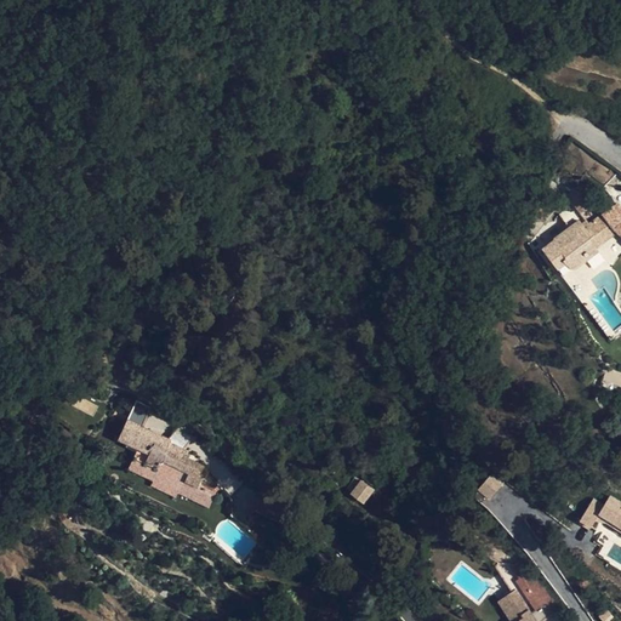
[(603,214),(615,229),(620,234),(620,206),(617,203),(603,214)]
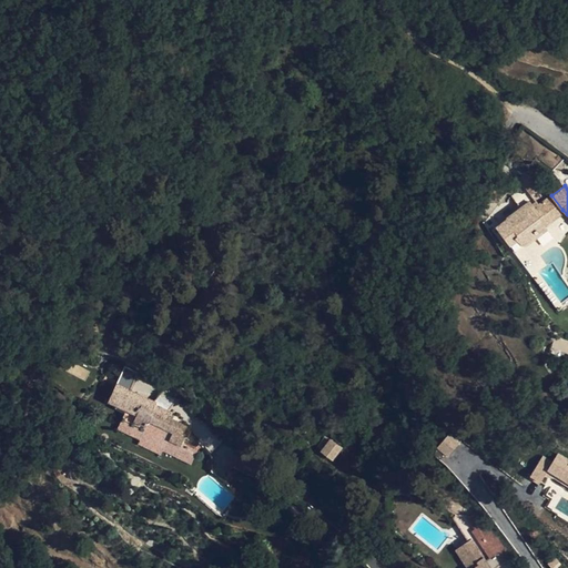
[(563,210),(551,195),(539,203),(540,205),(538,206),(544,216),(540,219),(544,224),(563,210)]
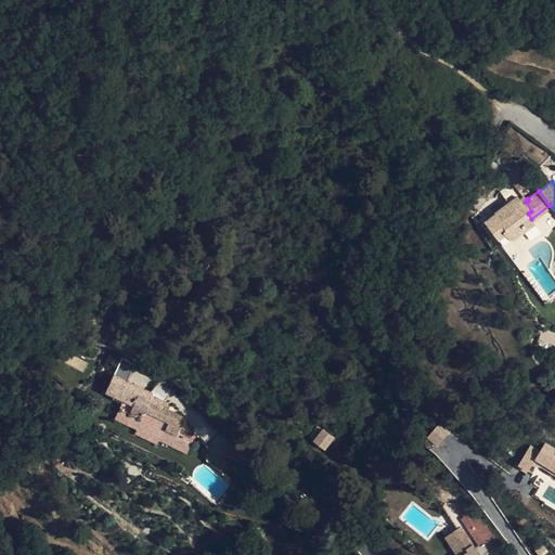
[(534,223),(531,219),(528,214),(531,211),(526,202),(524,204),(518,197),(497,213),(498,215),(486,223),(499,240),(507,233),(514,240),(534,223)]
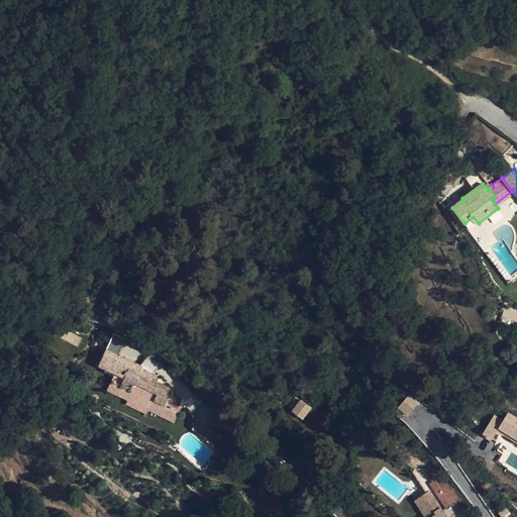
[(503,264),(490,246),(485,250),(498,268),(503,264)]
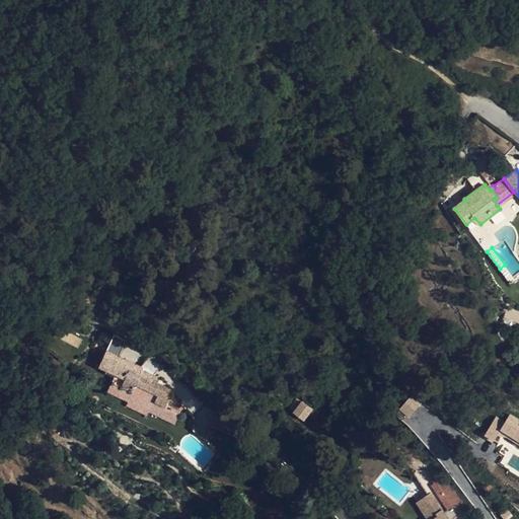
[(511,284),(518,277),(518,275),(515,278),(505,265),(500,269),(511,284)]
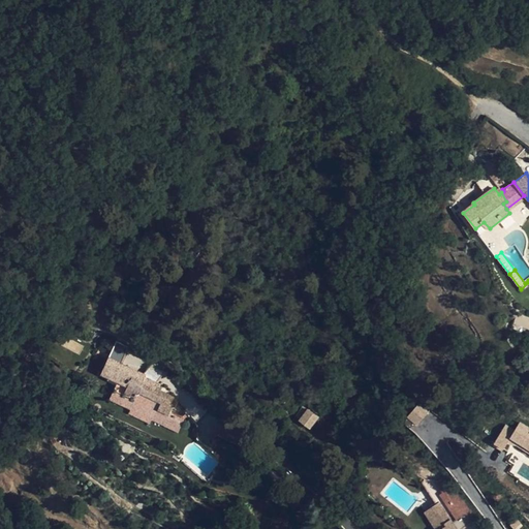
[(109,338),(98,351),(109,356),(101,374),(109,377),(107,380),(115,384),(109,399),(130,409),(151,419),(153,419),(157,410),(168,415),(169,413),(177,398),(161,390),(155,383),(157,380),(147,371),(145,373),(121,362),(127,346),(109,338)]
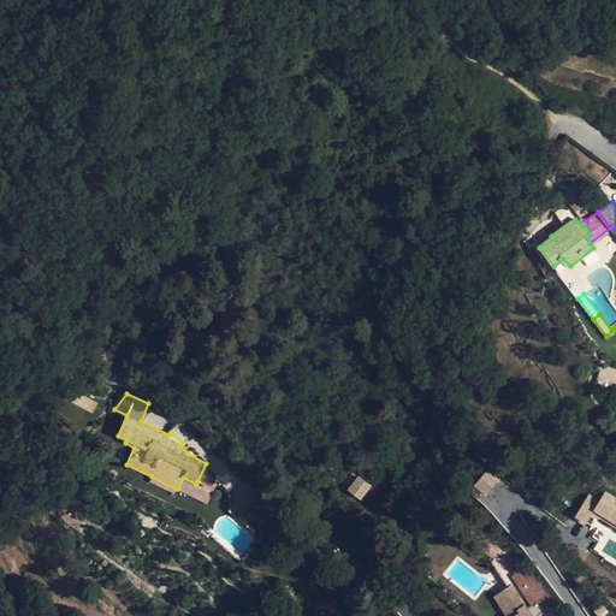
[(193,433),(179,422),(171,432),(183,443),(193,433)]
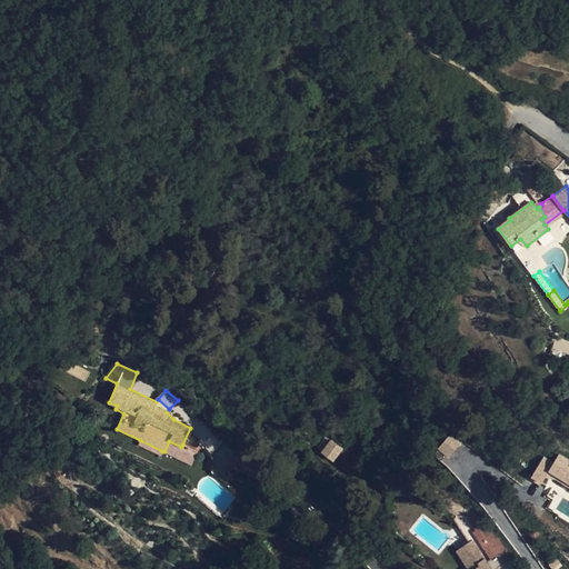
[(449,453),(459,442),(450,433),(439,446),(449,453)]
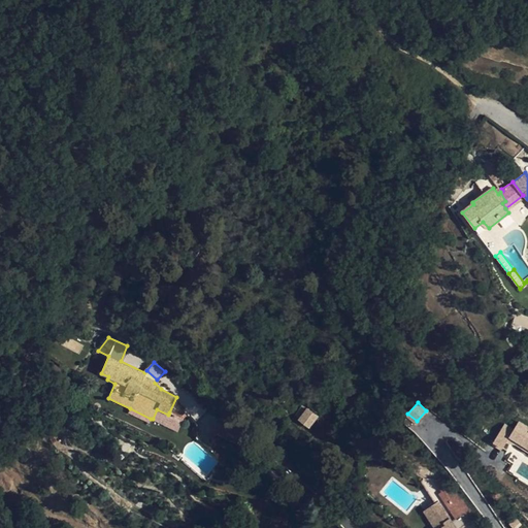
[(149,422),(151,419),(130,408),(128,413),(149,422)]
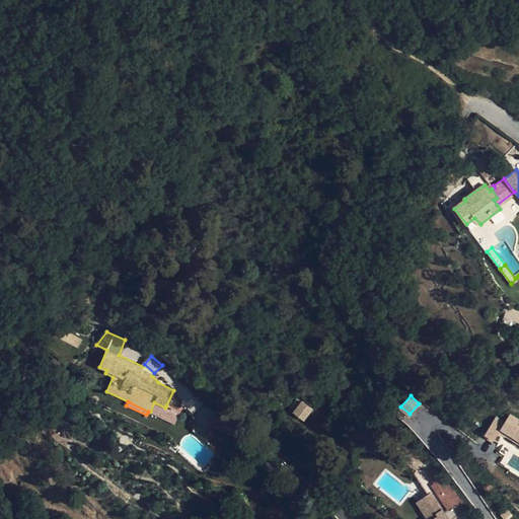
[(301,401),(294,412),(305,419),(312,409),(301,401)]
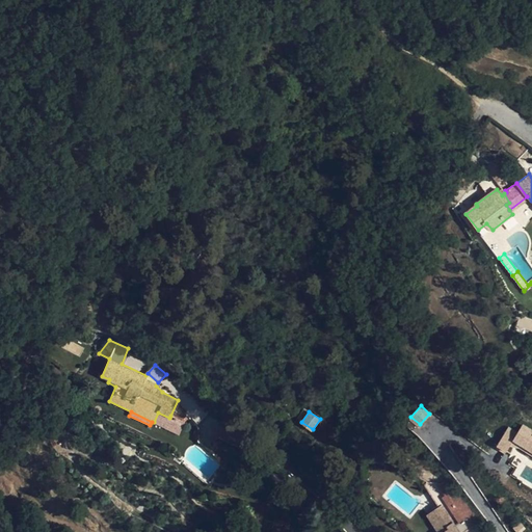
[(184,422),(170,416),(169,418),(158,413),(154,422),(179,434),(184,422)]
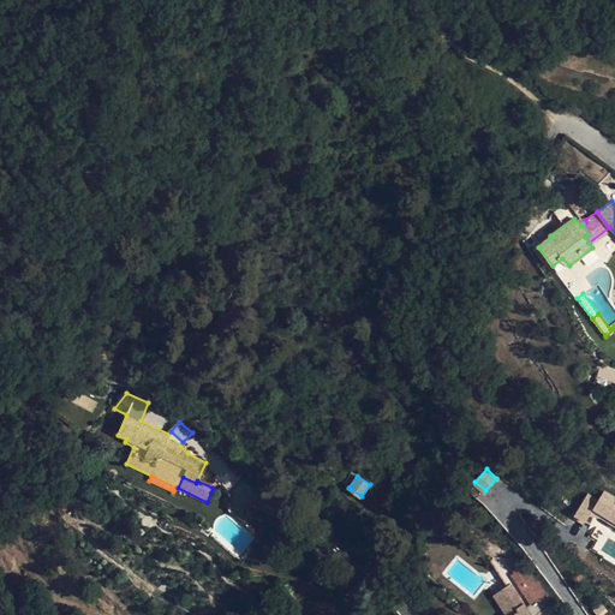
[(598,499),(587,493),(573,518),(587,526),(593,517),(614,527),(614,497),(603,491),(598,499)]
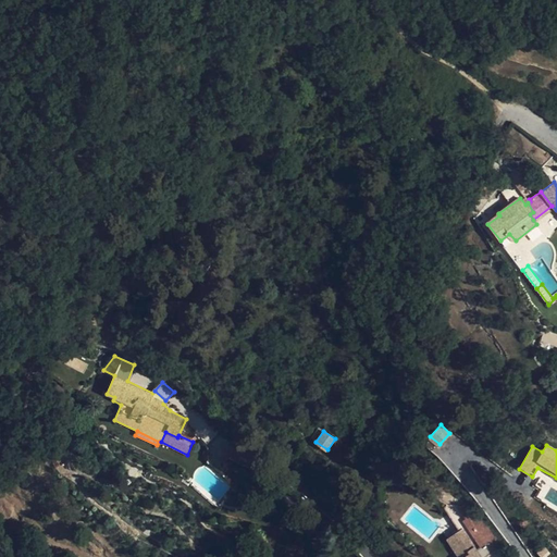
[(472,522),(461,506),(444,506),(460,530),(472,522)]
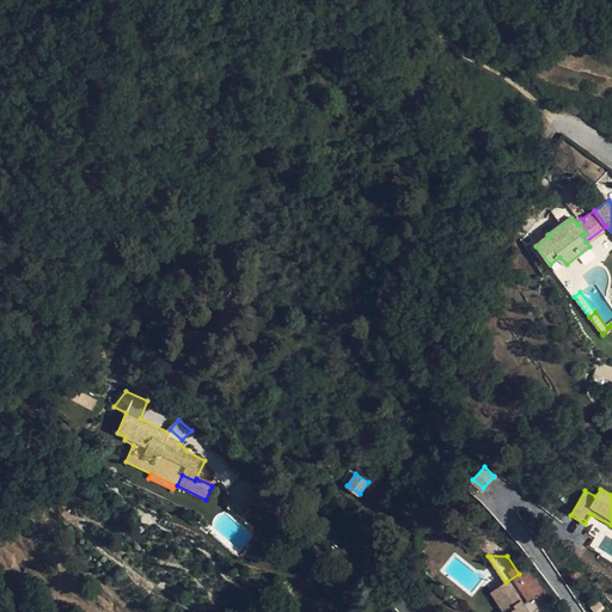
[(533,597),(519,574),(506,582),(491,592),(505,611),(528,611),(524,604),(533,597)]
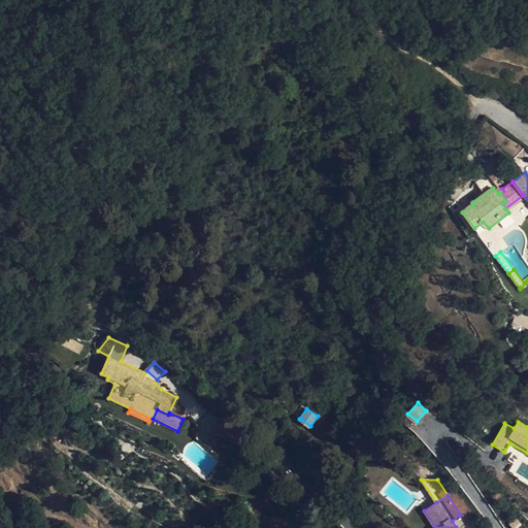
[(460,515),(467,526),(471,523),(464,513),(460,515)]
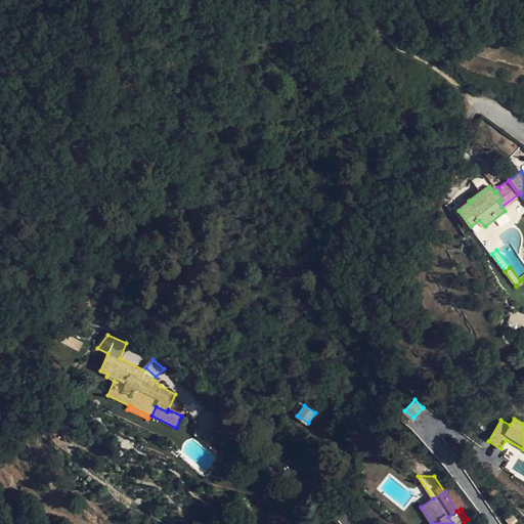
[(460,523),(464,522),(456,511),(448,517),(452,523),(460,523)]
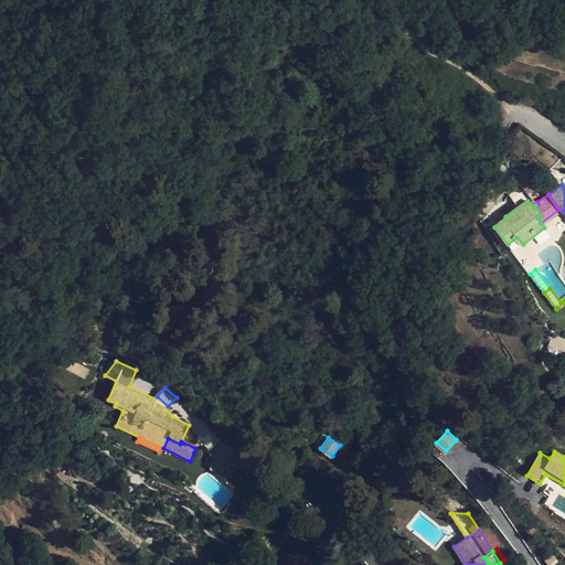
[(551,564),(553,564),(556,561),(552,555),(546,562),(551,564)]
